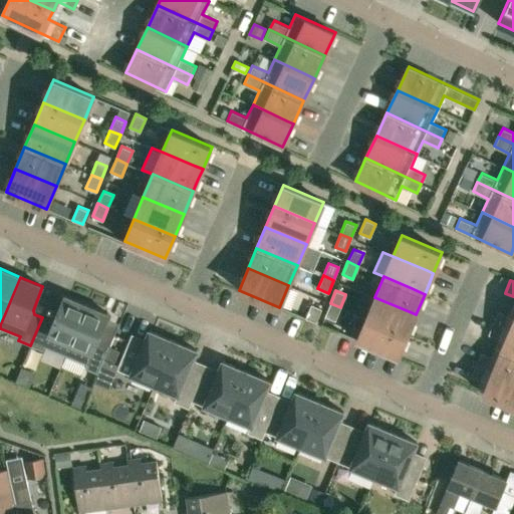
[(54,319),(50,321),(42,317),(30,345),(43,350),(44,347),(65,355),(86,305),(64,296),(54,319)]
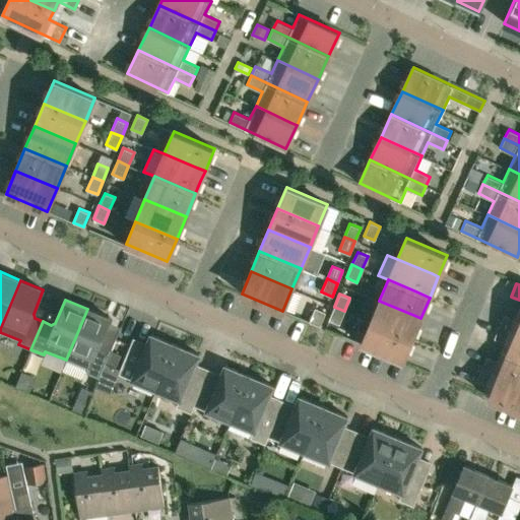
[(413,315),(379,301),(371,322),(403,335),(411,339),(417,325),(420,318),(413,315)]
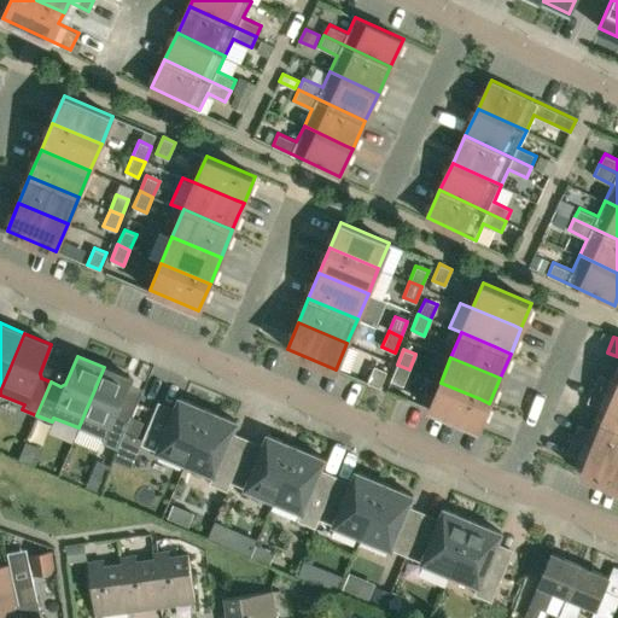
[(409,369),(397,365),(390,380),(403,385),(409,369)]
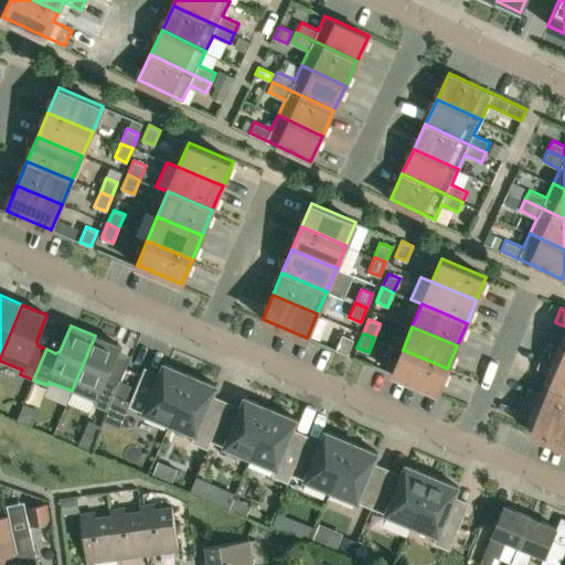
[(347,354),(353,339),(342,334),(336,349),(347,354)]
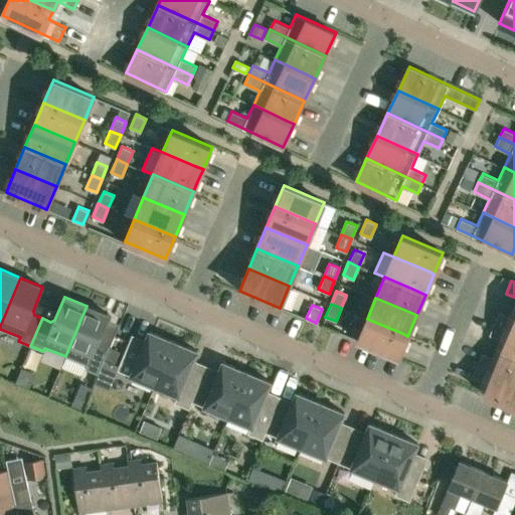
[(108,319),(109,315),(87,306),(65,356),(87,365),(86,369),(98,374),(110,346),(101,343),(100,339),(108,319)]
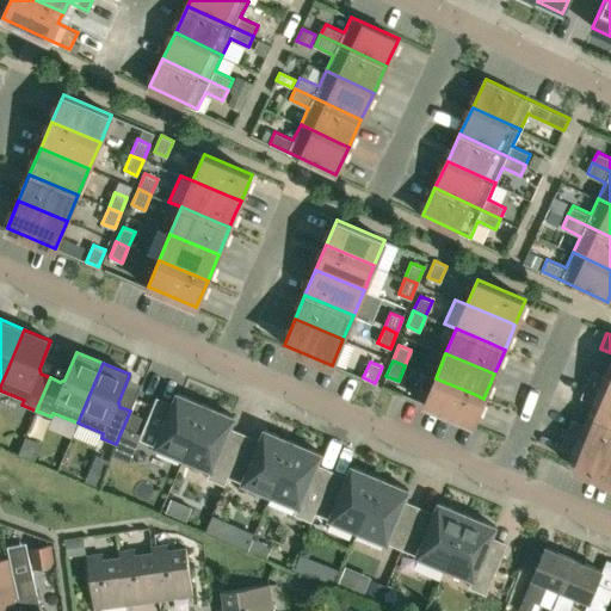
[(610,377),(592,370),(586,383),(610,394),(610,377)]
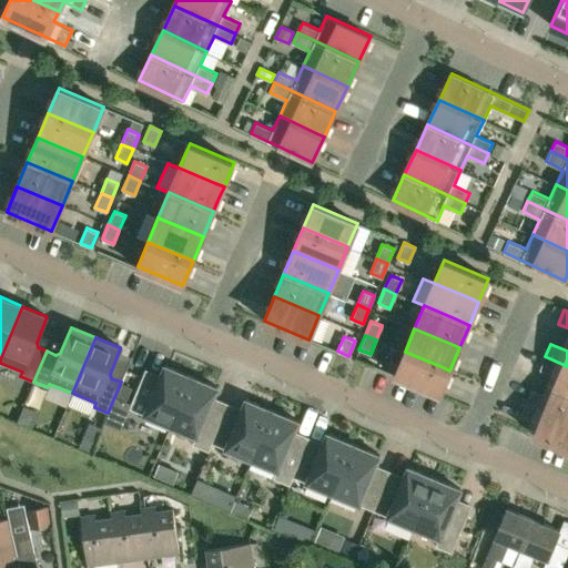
[(440,366),(405,352),(395,375),(439,394),(449,371),(440,366)]
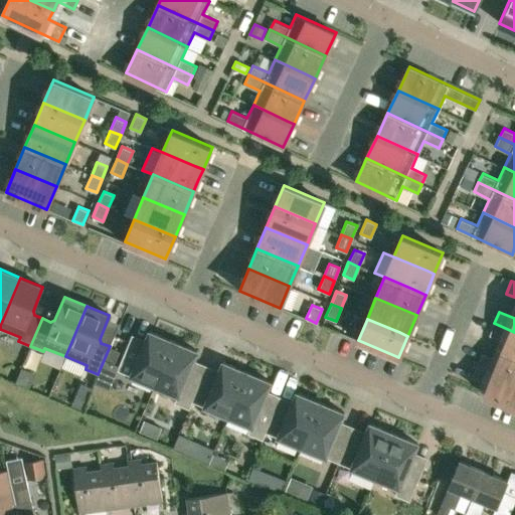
[(514,332),(494,323),(489,335),(506,342),(502,351),(514,356),(514,332)]
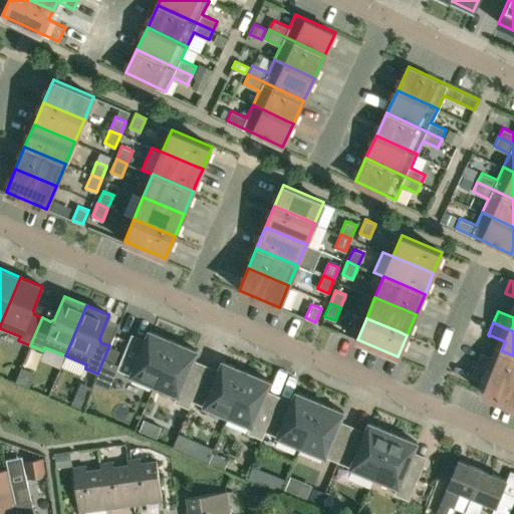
[(116,369),(154,384),(173,340),(149,330),(143,344),(129,339),(116,369)]
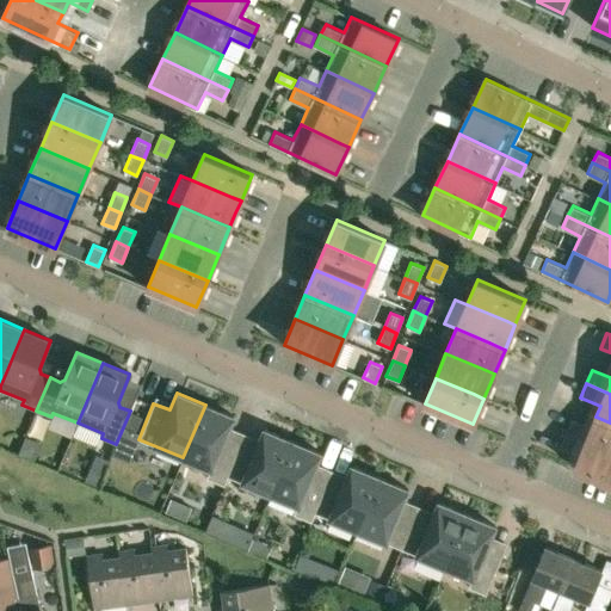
[(207,477),(223,483),(241,440),(227,433),(234,417),(205,405),(183,457),(210,468),(207,477)]
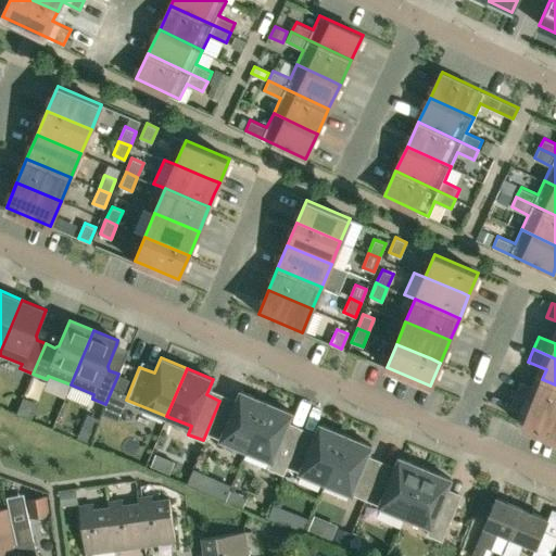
[(555,384),(542,379),(538,389),(519,381),(514,394),(555,411),(555,384)]
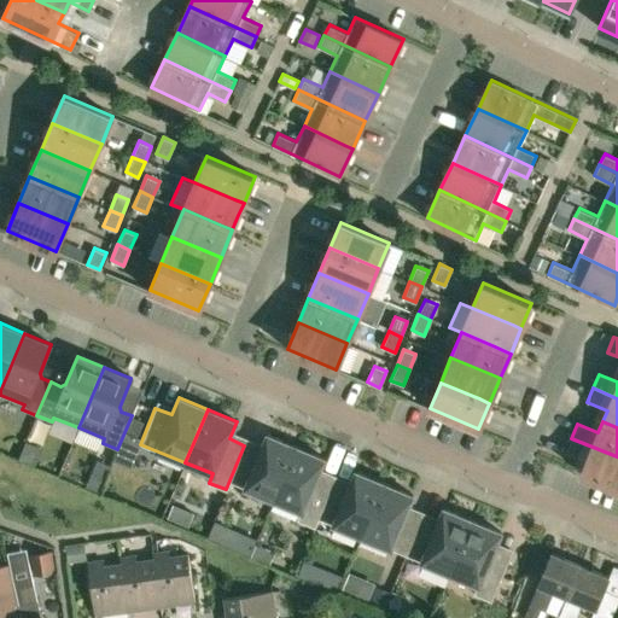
[(231,481),(273,499),(296,445),(267,433),(260,452),(244,445),(226,489),(227,490),(231,481)]
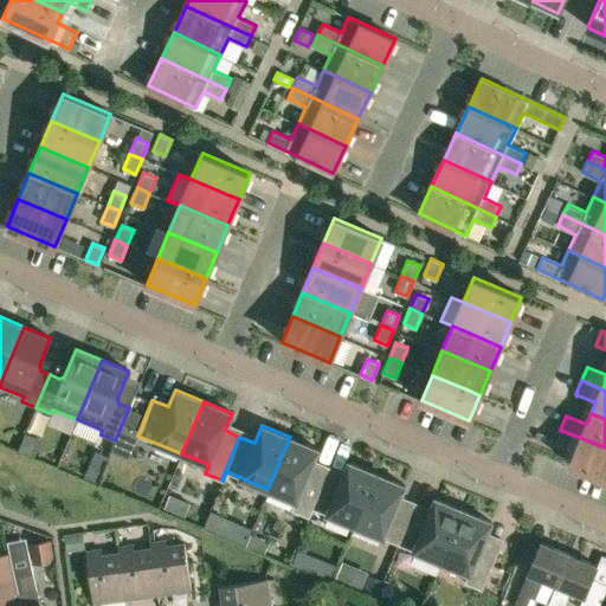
[(605,447),(560,430),(555,443),(574,451),(569,463),(605,477),(605,447)]
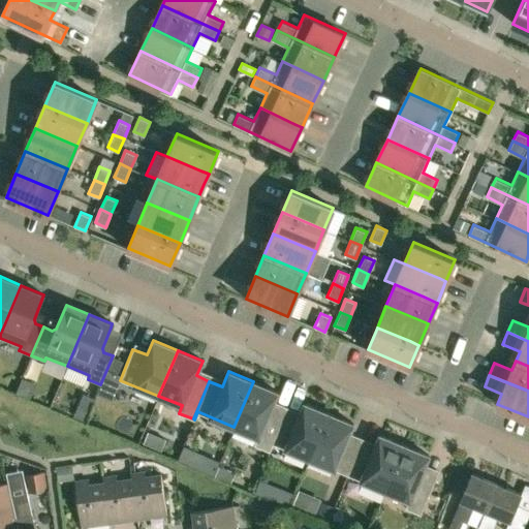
[(36,383),(22,377),(16,393),(30,399),(36,383)]
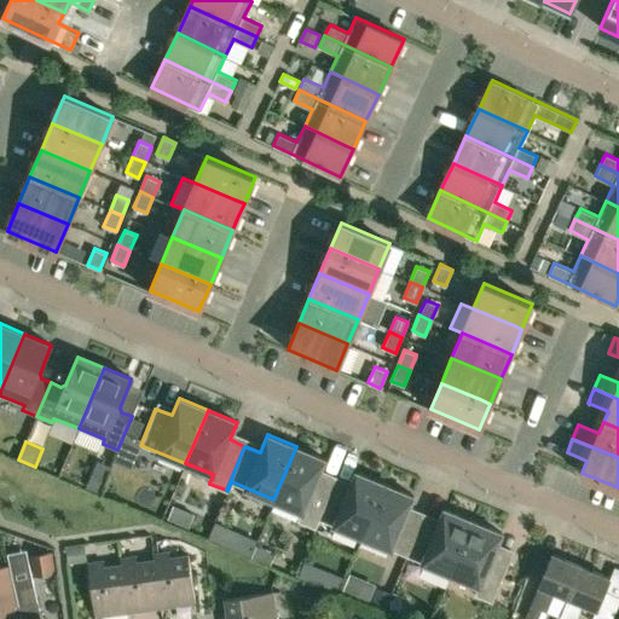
[(298,520),(314,527),(333,482),(318,476),(325,458),(296,446),(273,499),(301,512),(298,520)]
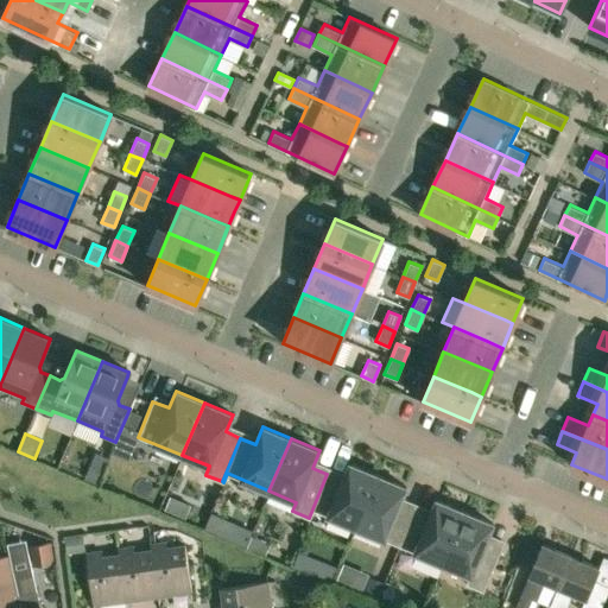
[(314,510),(355,527),(378,475),(349,463),(342,480),(327,474),(309,518),(310,518),(314,510)]
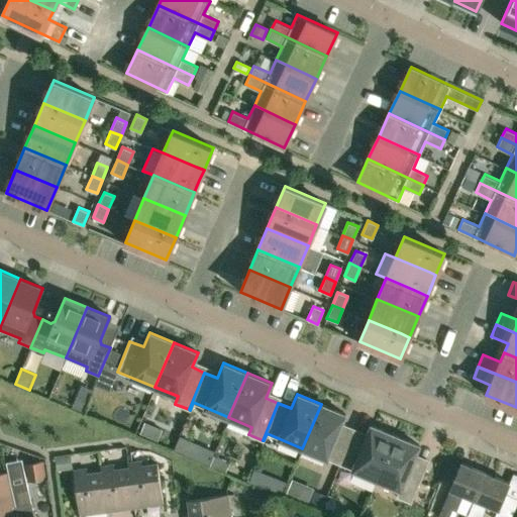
[(84,412),(88,400),(77,396),(72,407),(84,412)]
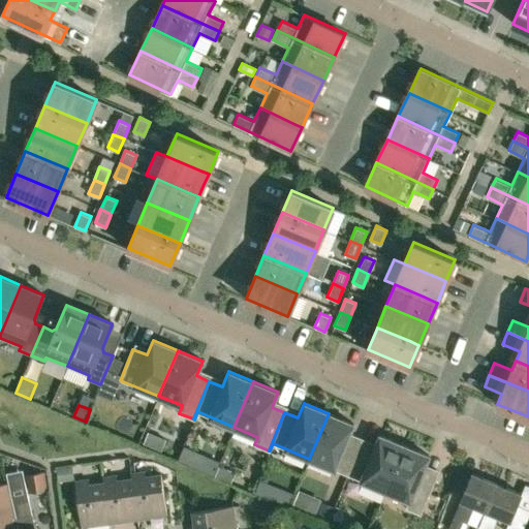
[(309,459),(347,475),(360,444),(347,439),(353,424),(329,413),(309,459)]
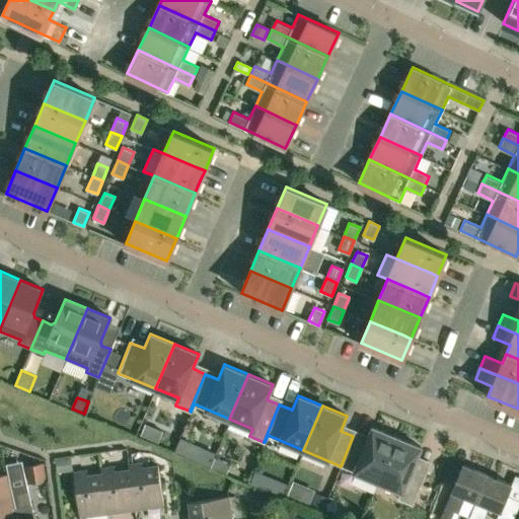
[(341,466),(377,482),(396,436),(372,426),(366,441),(353,436),(341,466)]
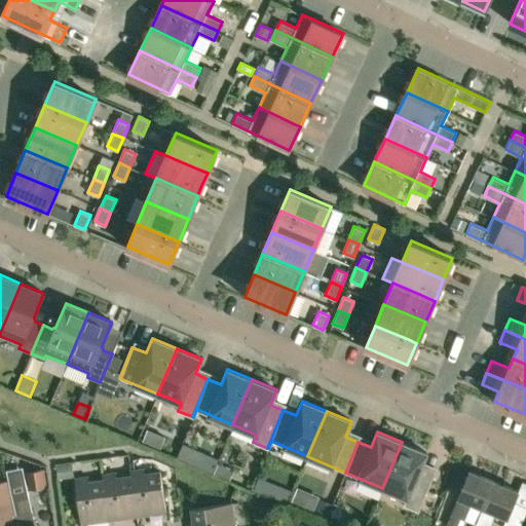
[(406,498),(403,505),(418,511),(434,474),(420,467),(426,452),(402,442),(382,488),(406,498)]
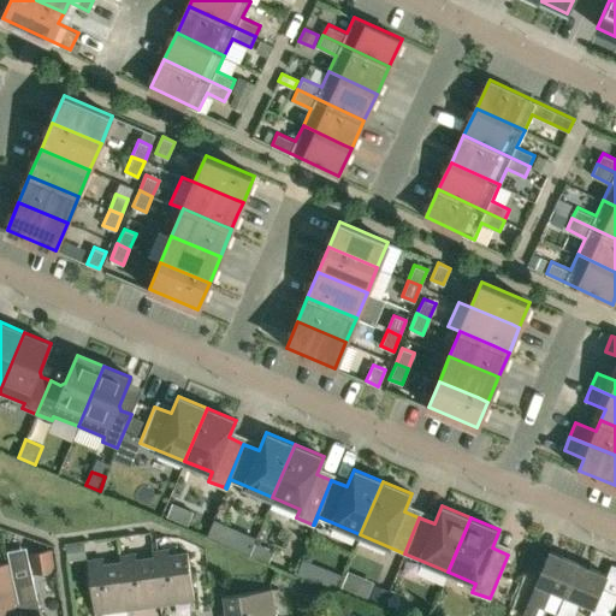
[(157,549),(153,549),(161,605),(194,600),(188,552),(170,555),(167,535),(155,538),(157,549)]
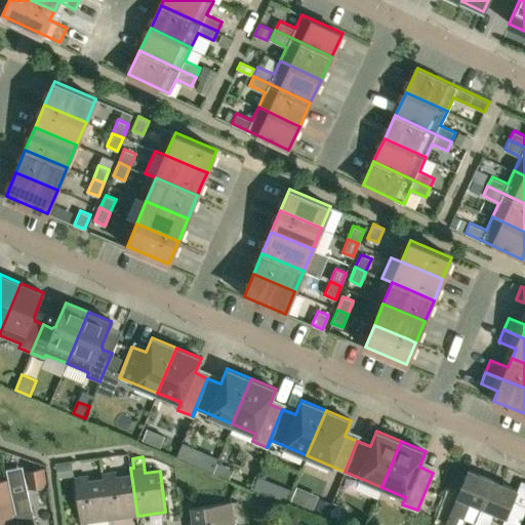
[(57,476),(73,475),(72,461),(56,462),(57,476)]
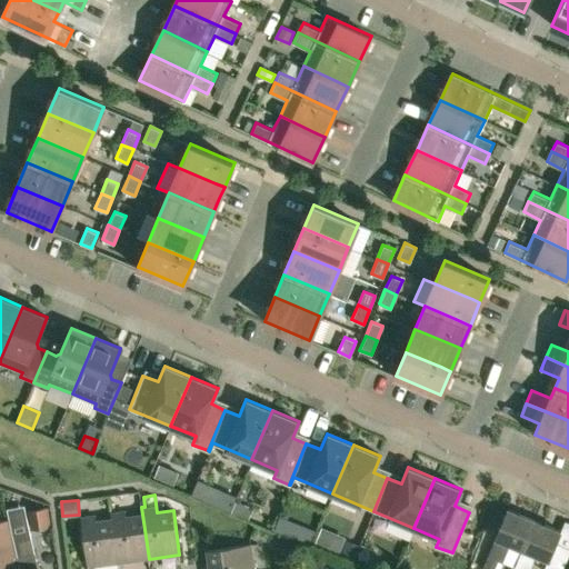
[(51,526),(48,507),(27,511),(30,529),(51,526)]
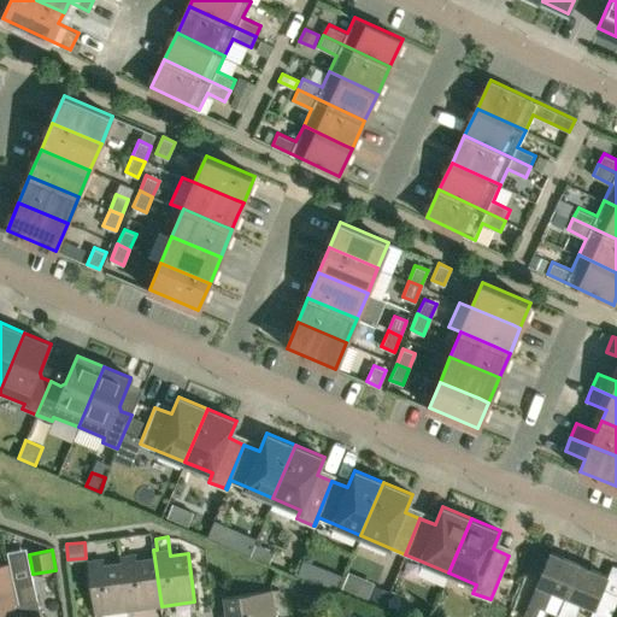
[(153,550),(153,553),(154,558),(137,560),(137,554),(121,557),(129,611),(162,606),(153,550)]
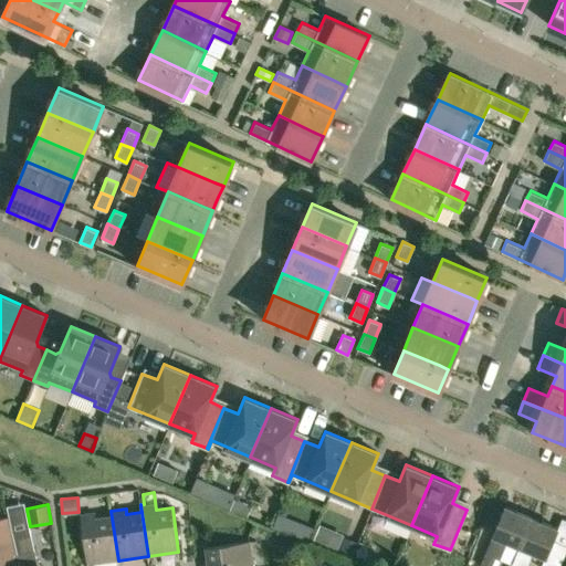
[(519,546),(531,517),(504,506),(481,565),(492,565),(496,556),(501,557),(507,542),(519,546)]
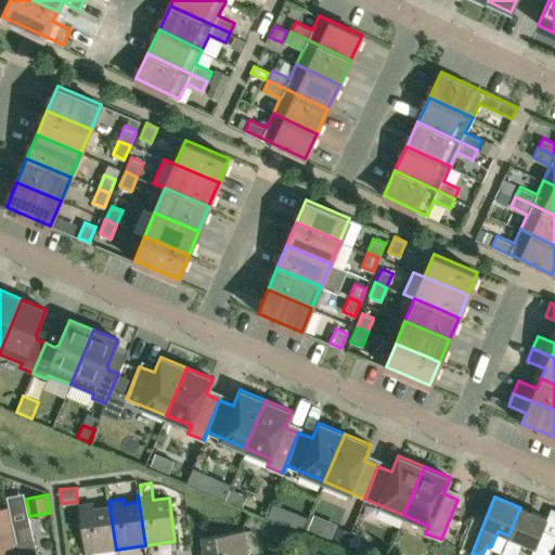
[(116,550),(108,501),(108,506),(94,508),(93,503),(79,505),(86,554),(116,550)]
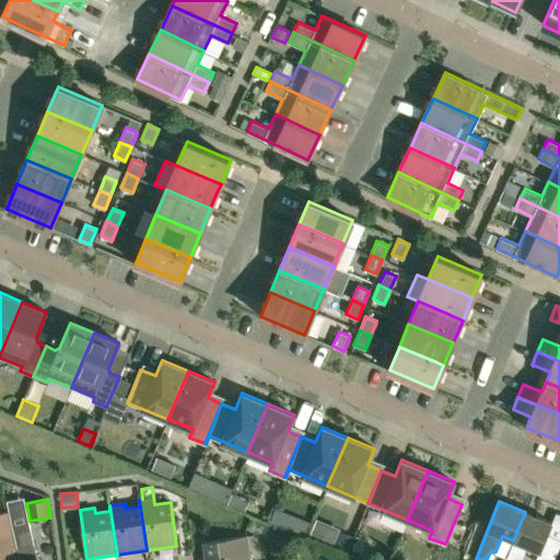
[(269,520),(283,525),(289,511),(276,505),(269,520)]
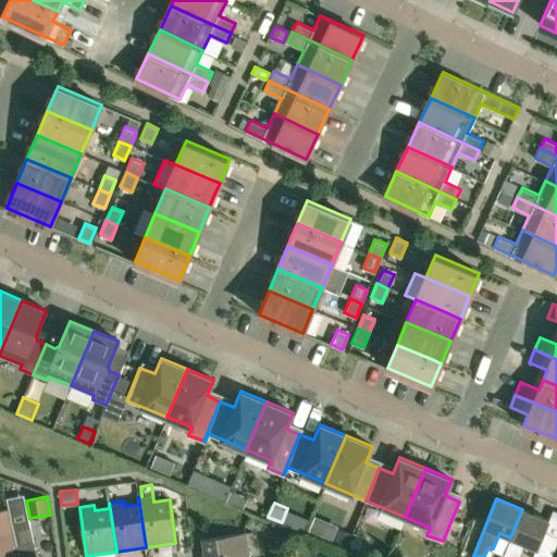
[(502,556),(515,556),(518,556),(523,543),(537,548),(533,556),(549,556),(556,540),(556,535),(544,530),(548,520),(522,509),(510,537),(502,556)]
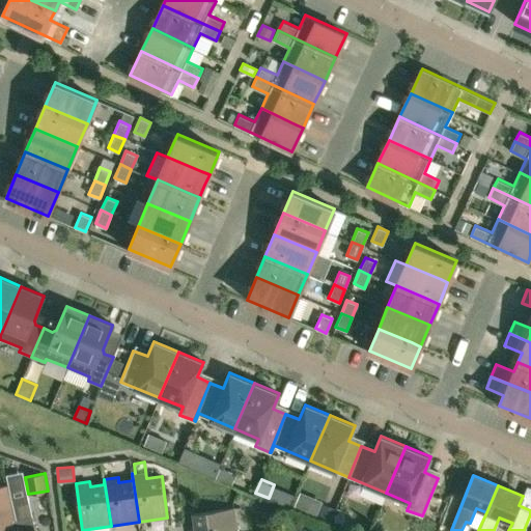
[(17,530),(10,503),(9,503),(5,486),(0,486),(0,530),(17,530)]
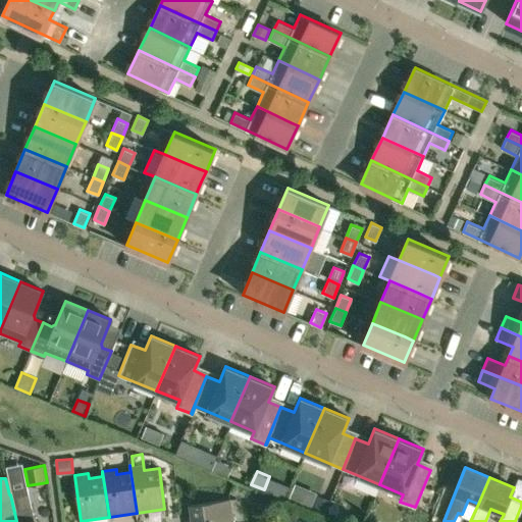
[(36,521),(29,490),(10,494),(16,521),(36,521)]
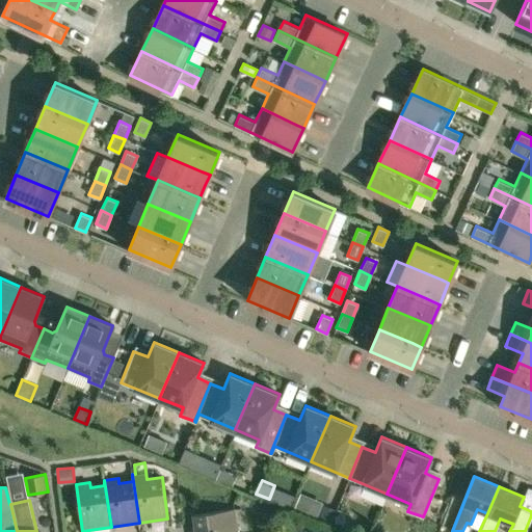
[(190,531),(236,531),(234,508),(194,513),(196,529),(190,530),(190,531)]
